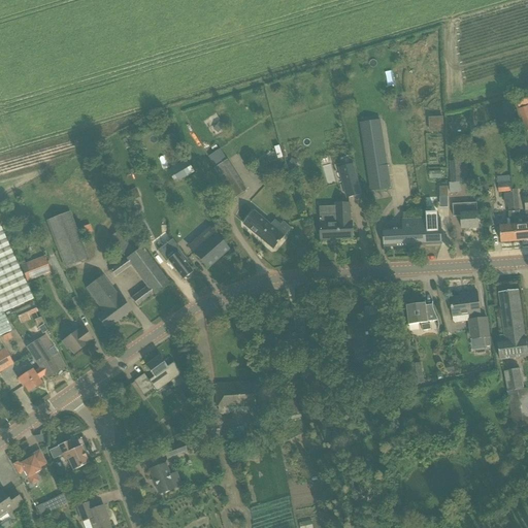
[(527,103),(527,92),(515,97),(518,107),(527,103)]
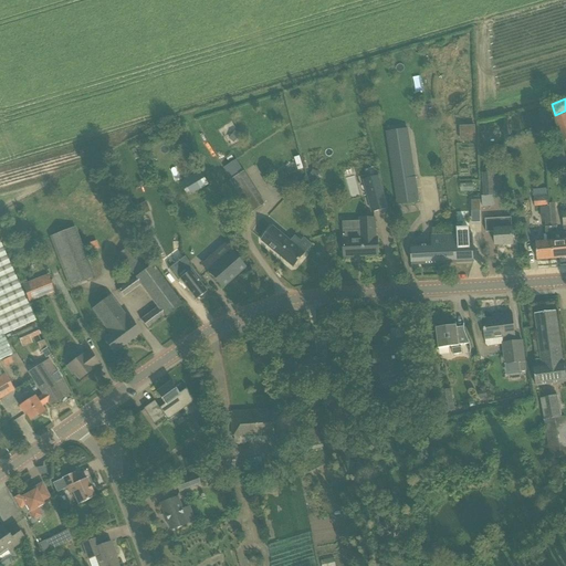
[(545,116),(547,124),(553,122),(548,106),(537,109),(540,117),(545,116)]
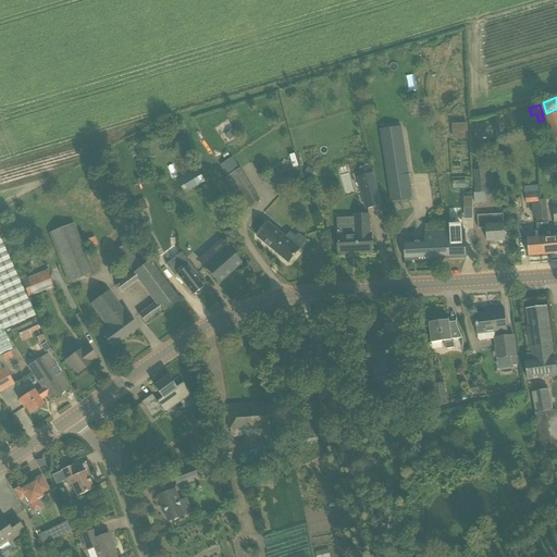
[(556,137),(556,111),(547,113),(553,138),(556,137)]
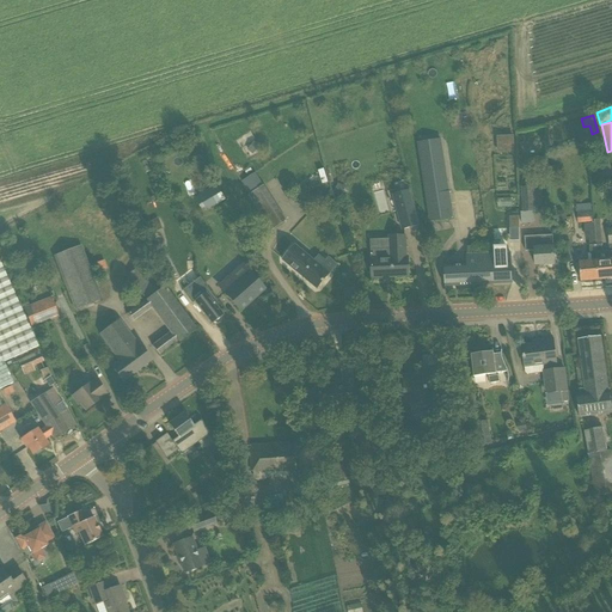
[(512,138),(491,138),(493,155),(513,155),(512,138)]
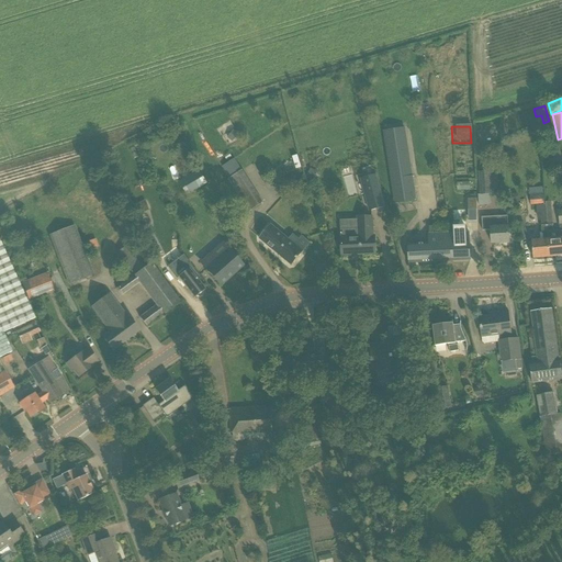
[(394,204),(415,201),(414,193),(404,195),(402,178),(412,177),(404,127),(383,131),(394,204)]
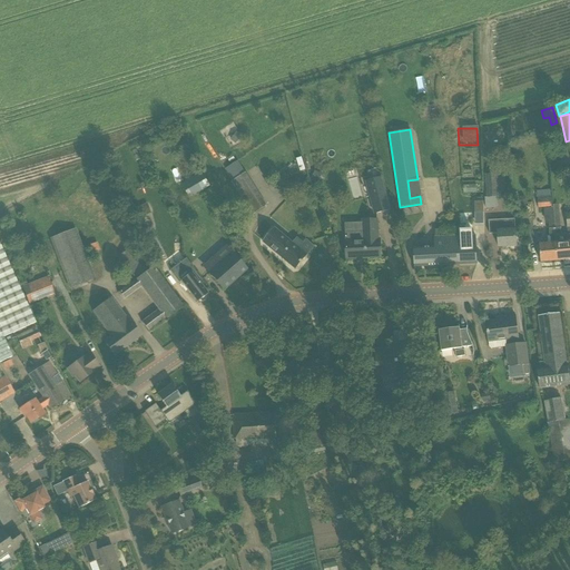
[(232,139),(236,143),(242,136),(237,133),(232,139)]
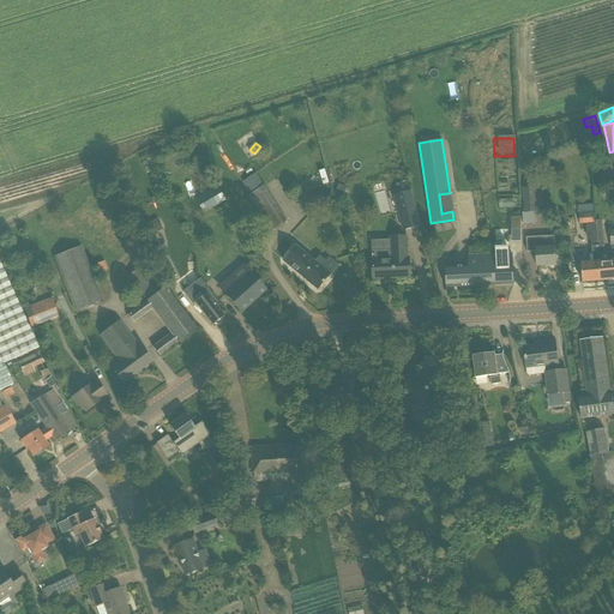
[(329,184),(325,170),(319,172),(323,185),(329,184)]
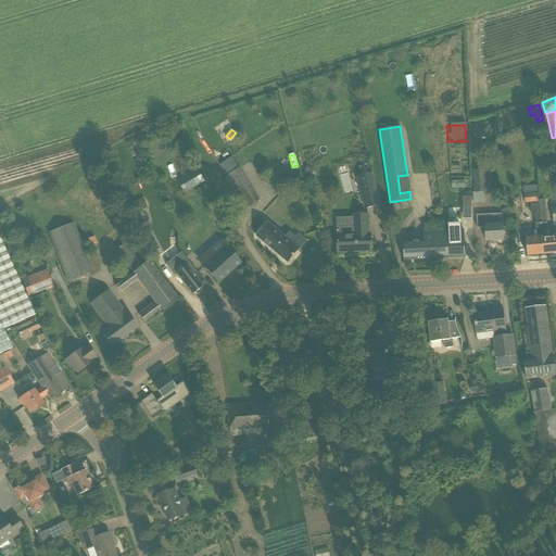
[(234,156),(220,164),(226,176),(240,168),(234,156)]
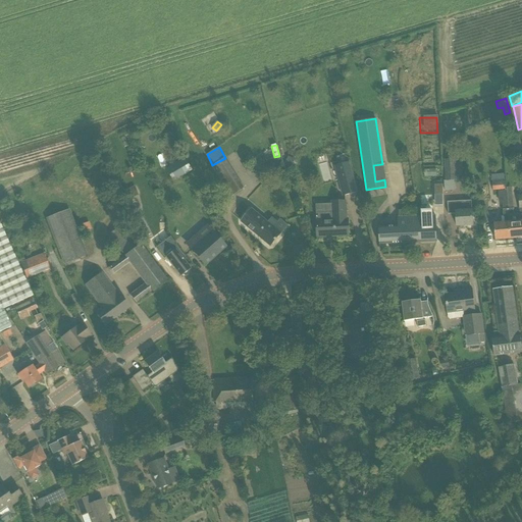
[(457,180),(456,159),(455,155),(445,155),(446,180),(456,180),(457,180)]
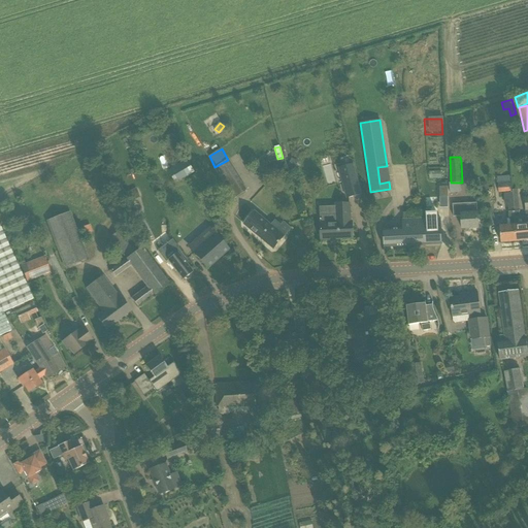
[(292,159),(289,166),(296,169),(299,161),(292,159)]
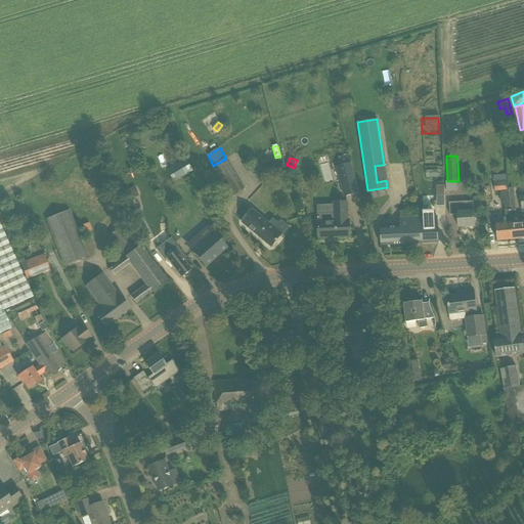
[(185,159),(174,165),(181,178),(192,172),(185,159)]
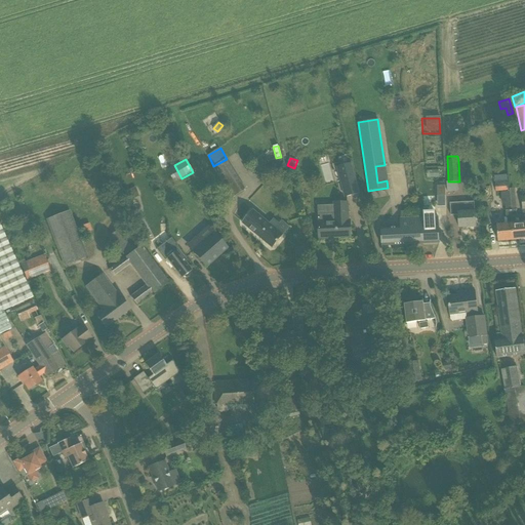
[(230,160),(215,167),(223,180),(236,172),(230,160)]
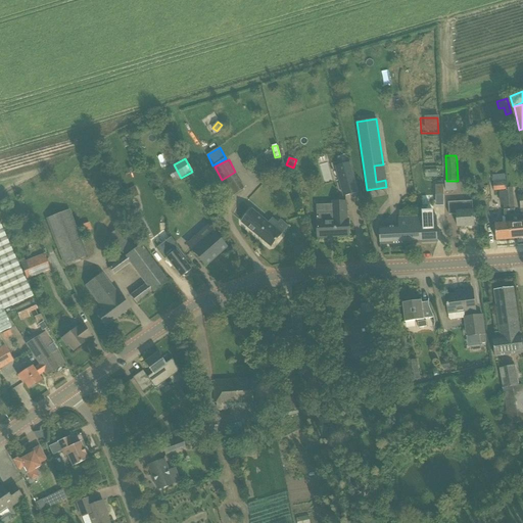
[(336,168),(344,197),(358,193),(349,163),(336,168)]
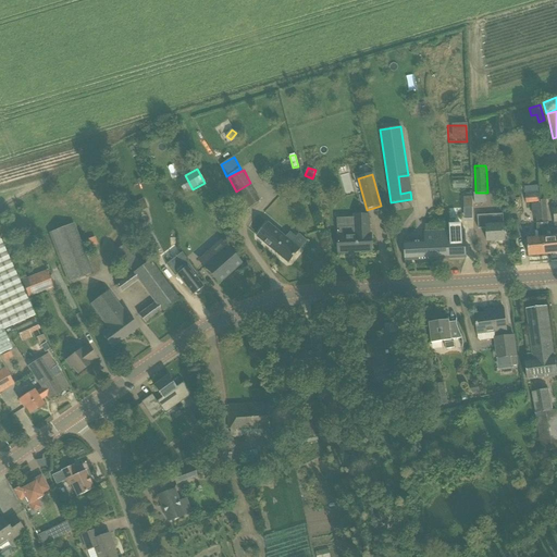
[(524,187),(525,192),(527,203),(540,202),(539,190),(537,190),(537,186),(524,187)]
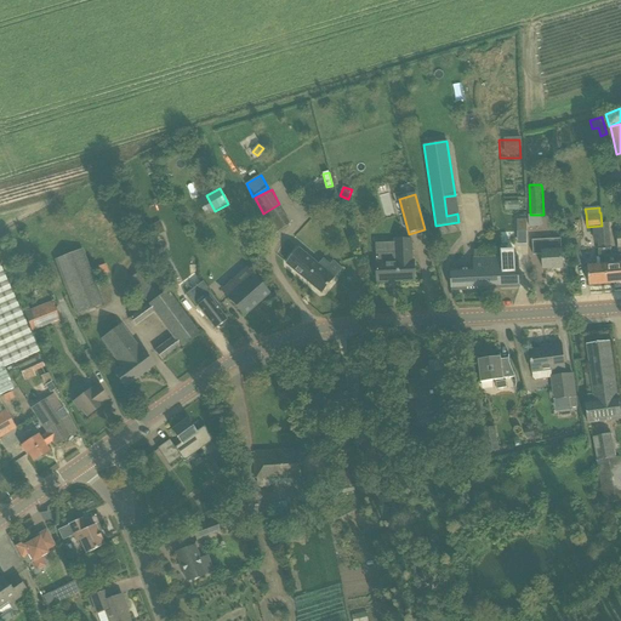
[(280,211),(266,220),(275,234),(290,226),(280,211)]
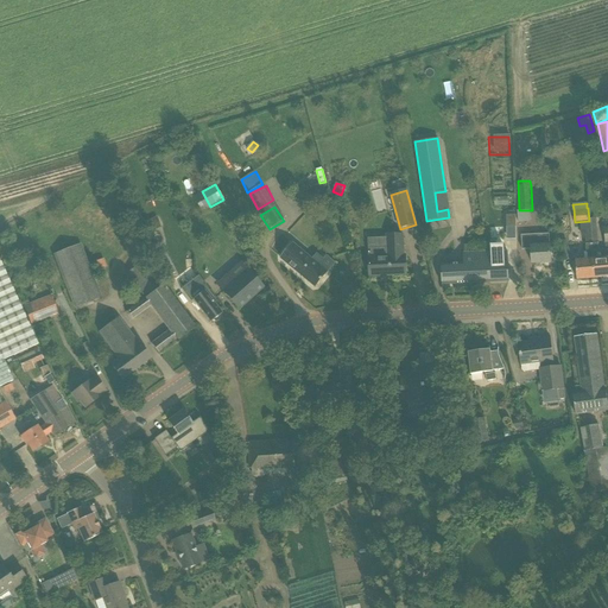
[(556,222),(563,217),(558,209),(551,215),(556,222)]
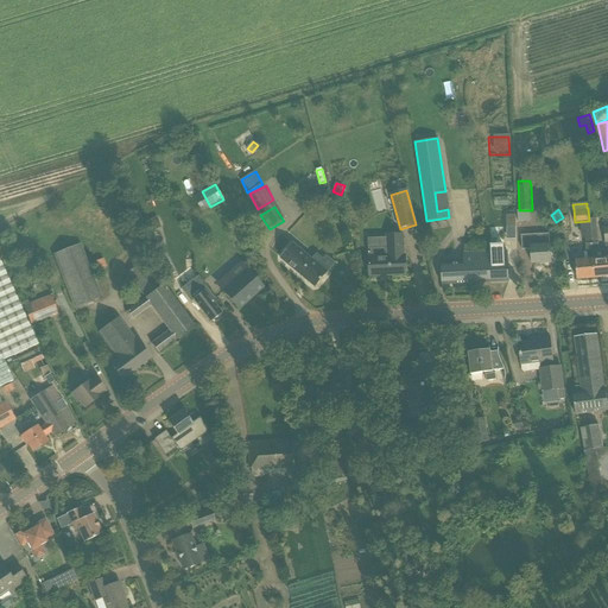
[(150,232),(160,228),(157,217),(146,222),(150,232)]
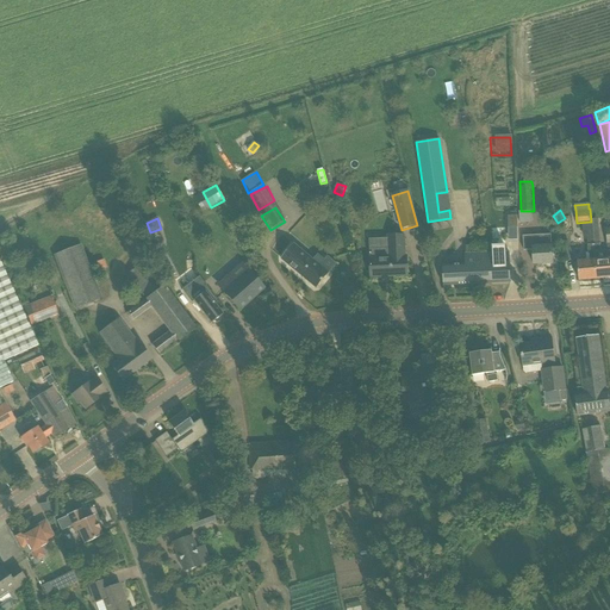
[(533,250),(534,265),(553,265),(552,246),(551,235),(541,236),(524,237),(524,251),(533,250)]
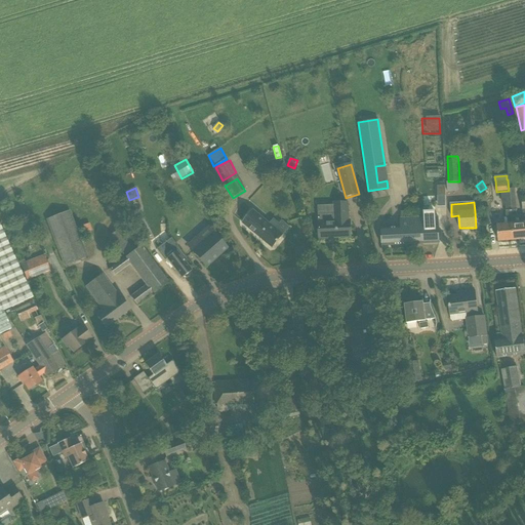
[(498,242),(513,241),(511,202),(506,203),(507,217),(505,217),(506,225),(497,226),(498,242)]
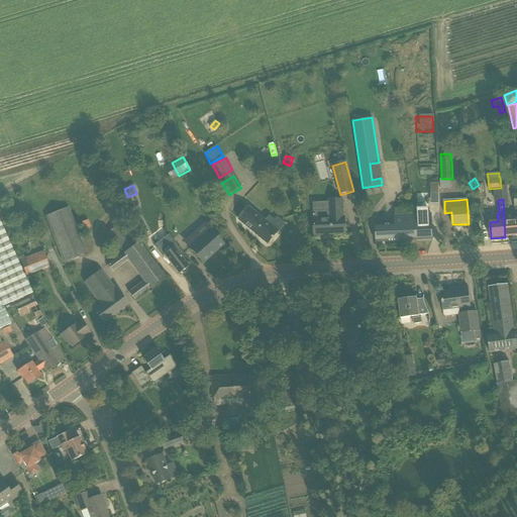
[(516,212),(511,213),(509,213),(508,199),(503,199),(505,237),(516,235),(516,212)]
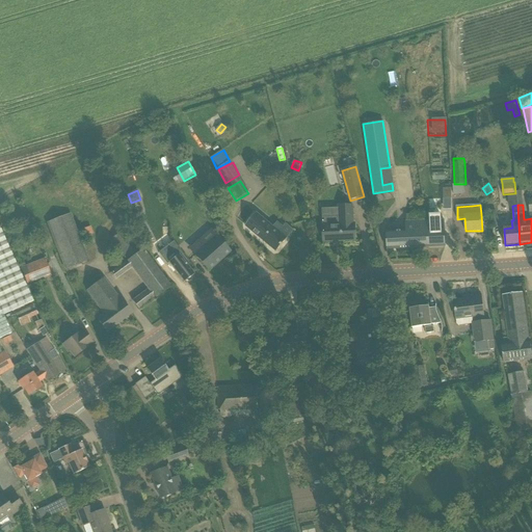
[(322,217),(323,242),(355,241),(354,224),(353,224),(352,206),(339,206),(339,216),(322,217)]
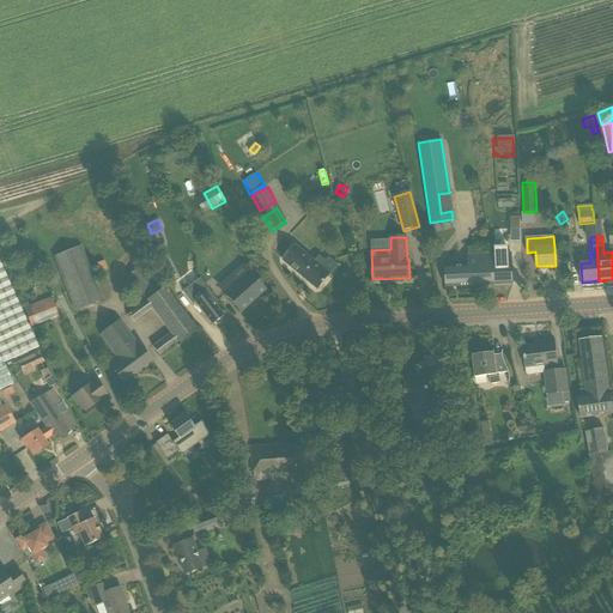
[(571,242),(562,246),(568,263),(577,261),(571,242)]
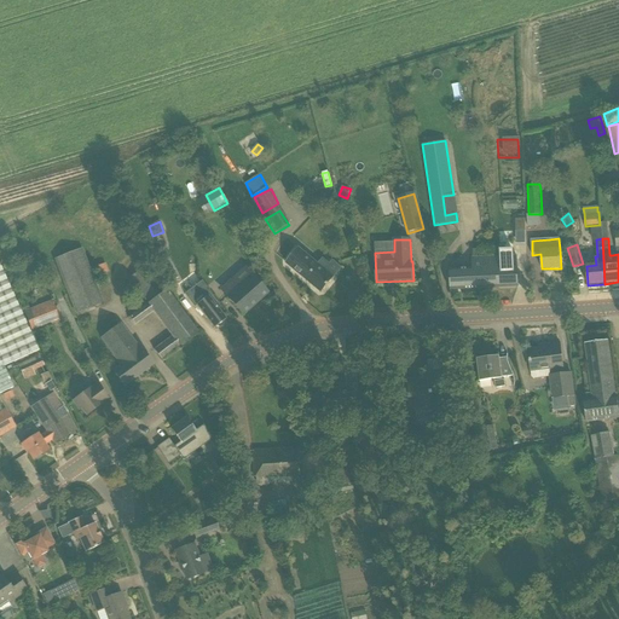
[(334,278),(324,270),(329,264),(323,259),(318,265),(298,248),(285,262),(322,293),(334,278)]
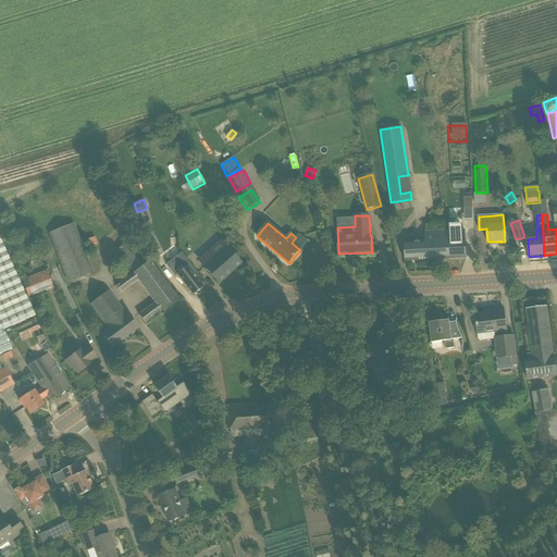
[(69,283),(93,274),(73,224),(49,234),(69,283)]
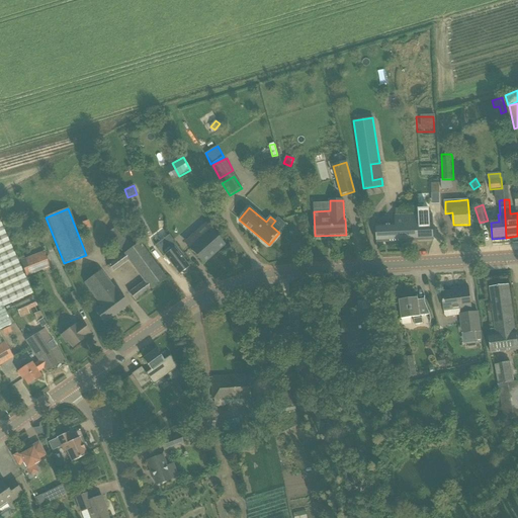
[(376,243),(434,240),(432,214),(395,217),(395,225),(375,226),(376,243)]
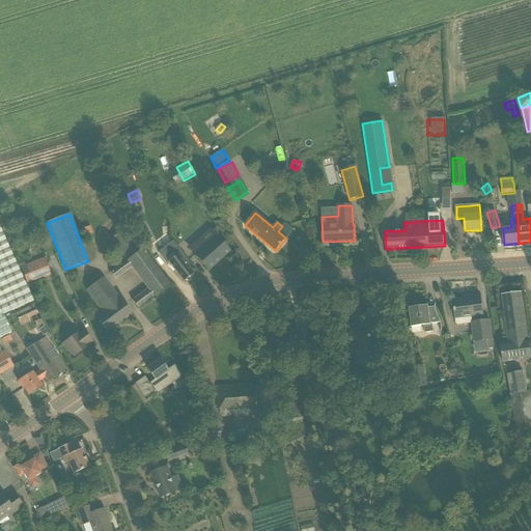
[(92,232),(89,226),(82,229),(84,235),(92,232)]
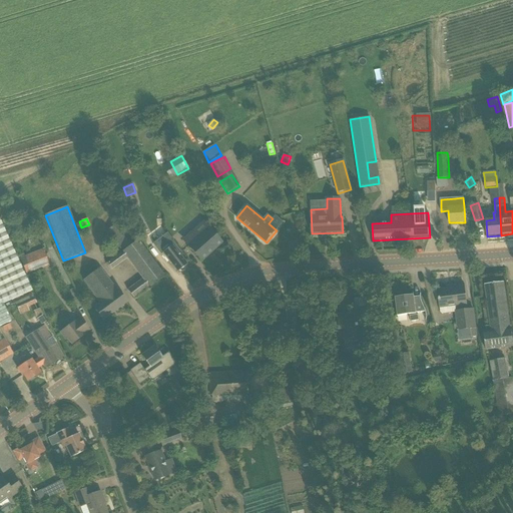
[(127,290),(133,298),(163,276),(122,219),(106,231),(122,251),(107,263),(111,269),(126,258),(142,279),(127,290)]
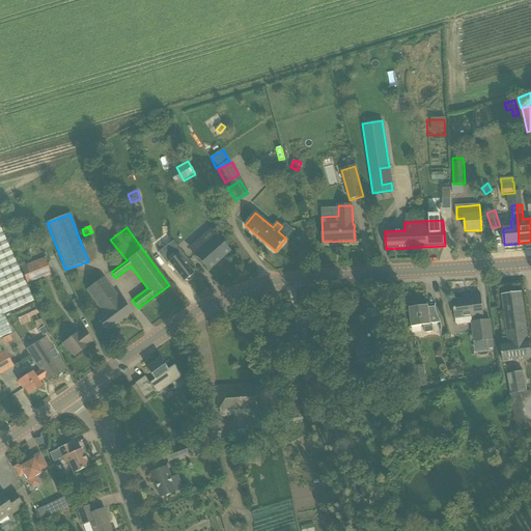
[(0,315),(2,315),(33,301),(0,228),(0,315)]
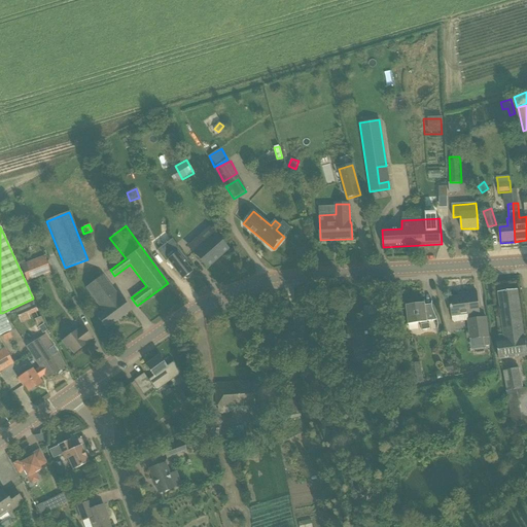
[(208,230),(199,238),(204,244),(192,253),(207,269),(227,250),(229,250),(214,235),(213,236),(208,230)]
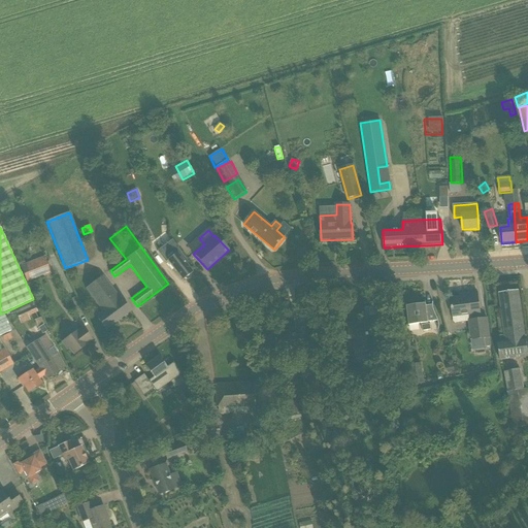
[(192,272),(177,253),(167,260),(183,281),(185,278),(187,279),(189,278),(191,276),(190,274),(192,272)]
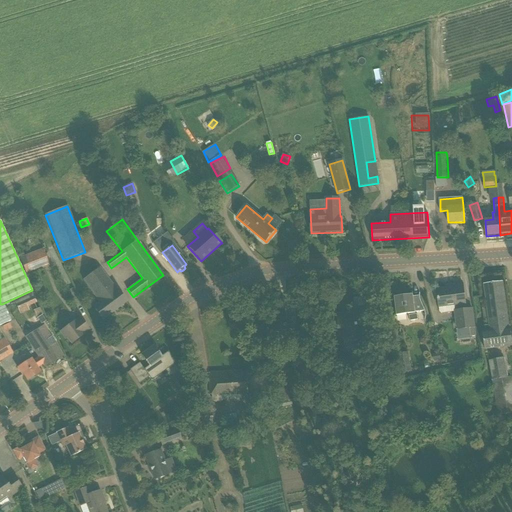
[(26,274),(36,271),(30,255),(20,259),(26,274)]
